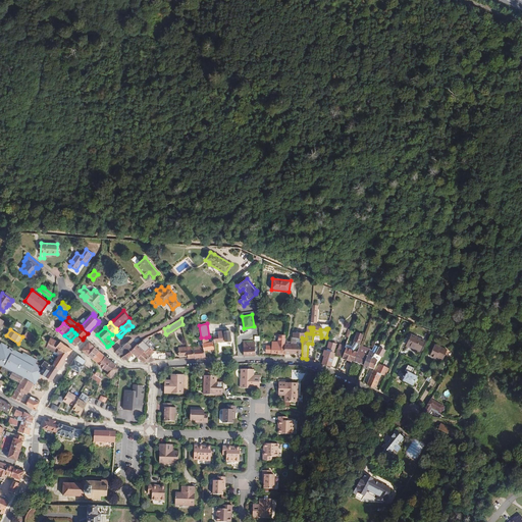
[(121,337),(129,330),(128,329),(120,336),(121,337)]
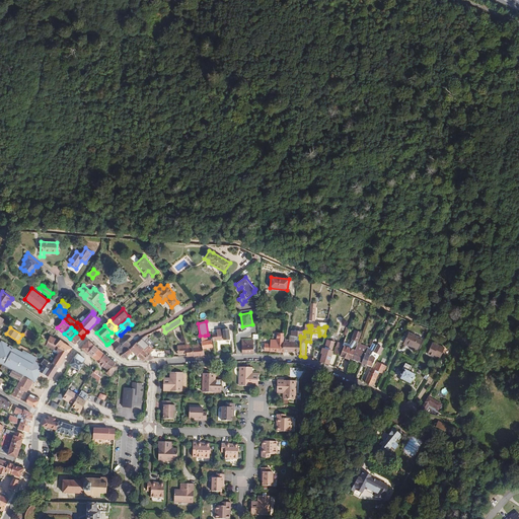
[(229,339),(228,328),(223,329),(222,329),(222,328),(212,329),(212,334),(213,341),(229,339)]
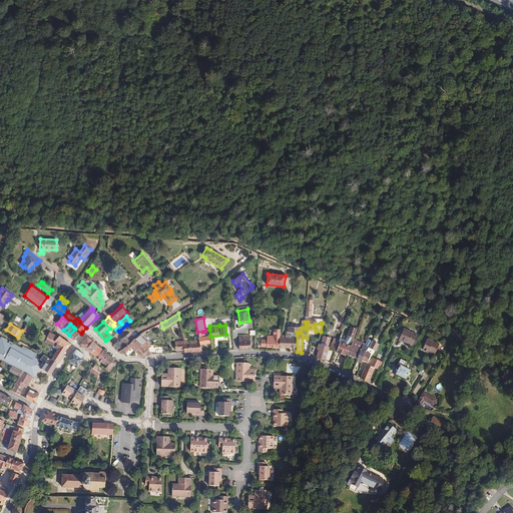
[(24,330),(31,339),(36,334),(28,326),(24,330)]
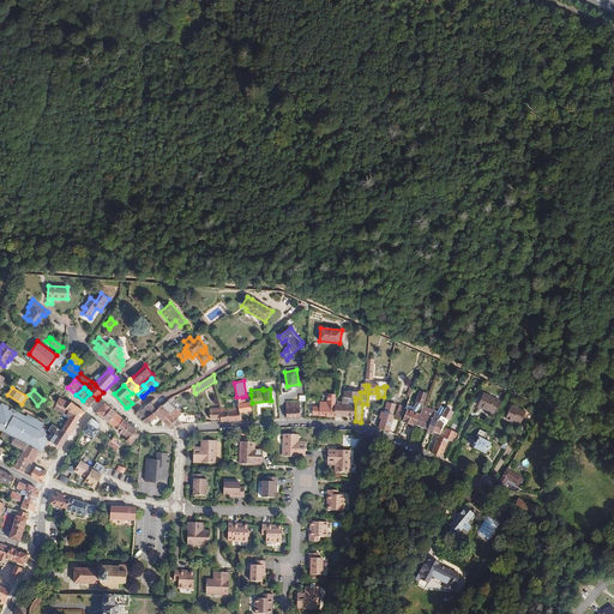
[(428,393),(420,390),(416,401),(425,404),(428,393)]
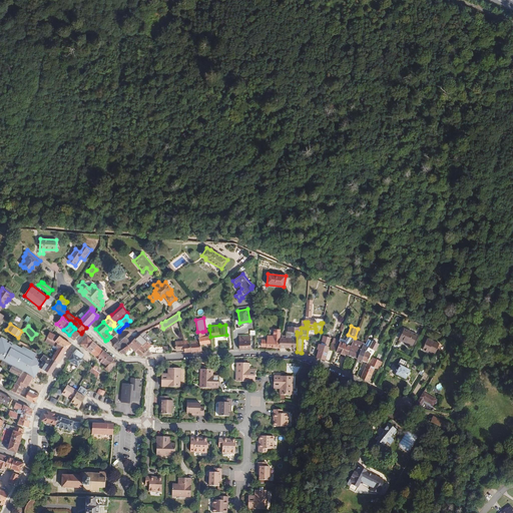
[(74,341),(81,334),(75,329),(69,335),(70,336),(74,341)]
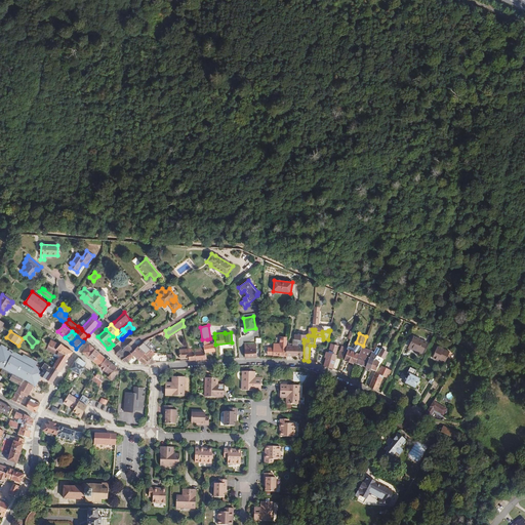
[(413,336),(409,347),(422,353),(428,342),(413,336)]
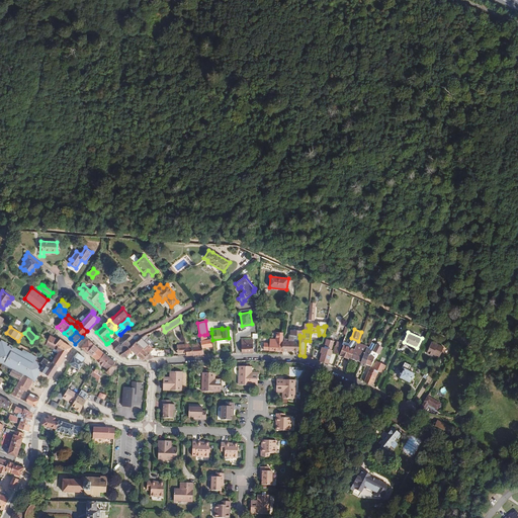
[(212,346),(210,339),(206,340),(206,337),(204,337),(204,335),(199,335),(200,339),(201,343),(202,348),(212,346)]
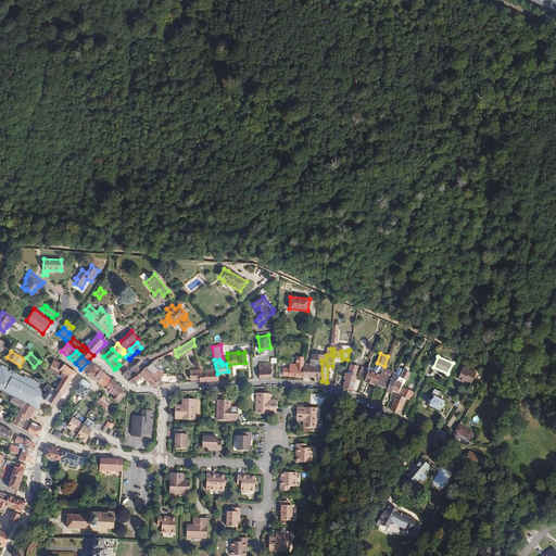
[(315,377),(316,361),(312,359),(311,359),(310,366),(303,365),(303,377),(315,377)]
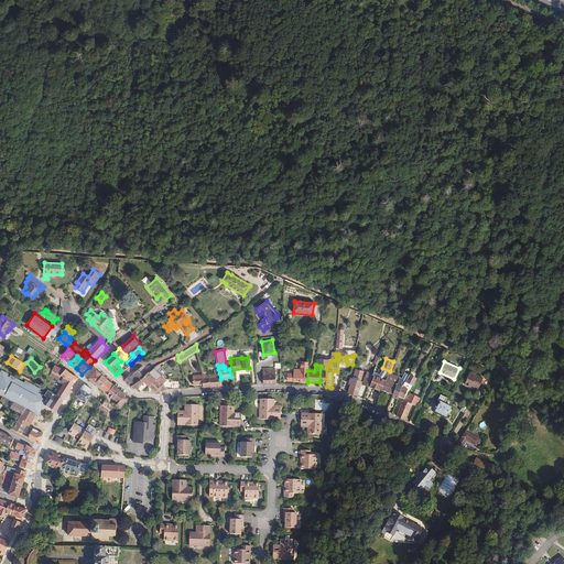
[(61,376),(64,370),(60,368),(58,369),(54,366),(52,370),(55,372),(57,373),(61,376)]
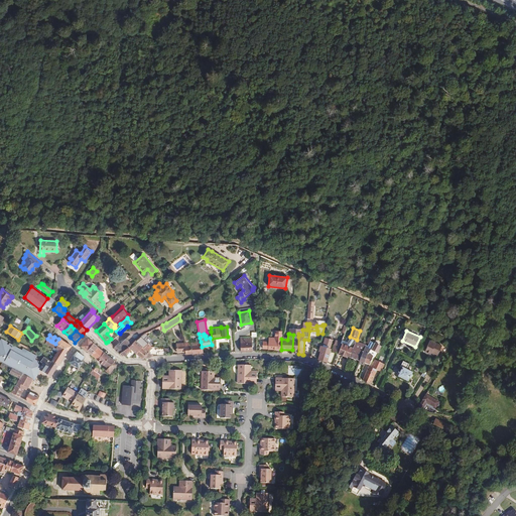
[(128,348),(135,340),(130,336),(122,343),(127,348),(128,348)]
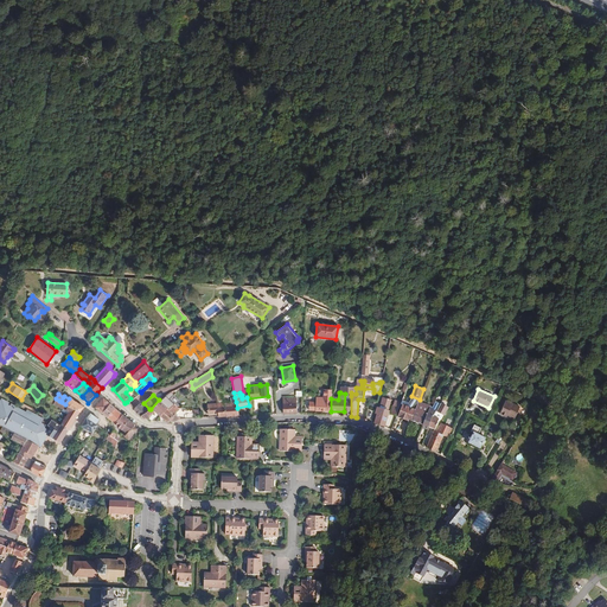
[(298,414),(296,396),(282,397),(283,414),(291,414),(298,414)]
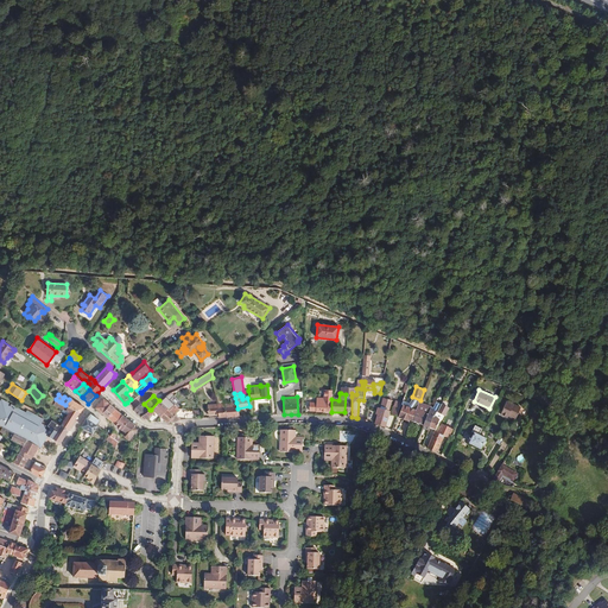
[(80,413),(84,409),(84,407),(70,398),(69,399),(65,405),(76,411),(80,413)]
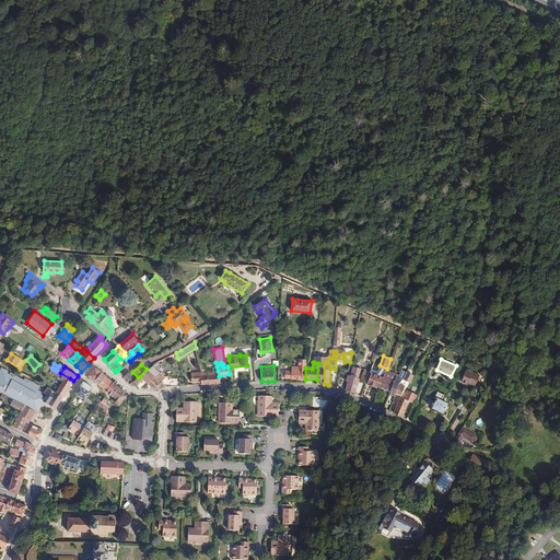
[(305,368),(305,366),(292,366),(291,371),(284,370),(284,378),(305,380),(305,368)]
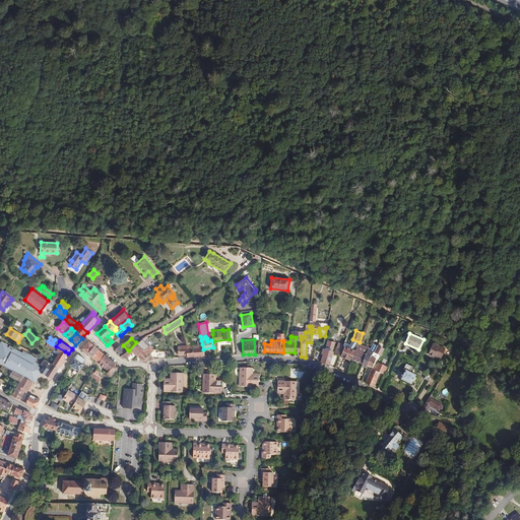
[(330,362),(332,356),(333,351),(332,351),(335,342),(328,340),(325,349),(323,348),(321,354),(323,355),(321,363),(329,366),(330,362)]
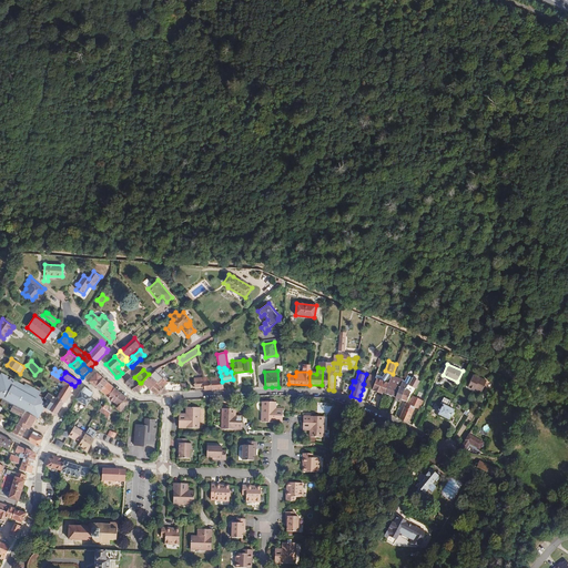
[(3,399),(16,381),(10,378),(9,379),(8,379),(8,377),(1,373),(0,375),(0,386),(1,387),(0,389),(0,397),(2,399),(3,399)]
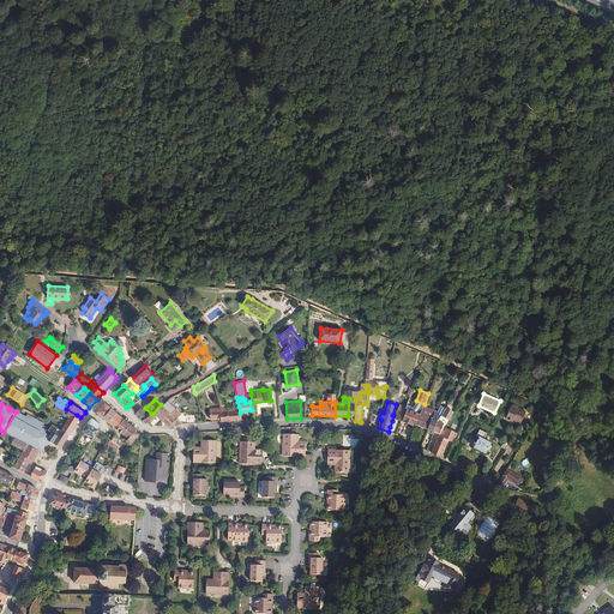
[(103,417),(112,408),(104,403),(97,411),(103,417)]
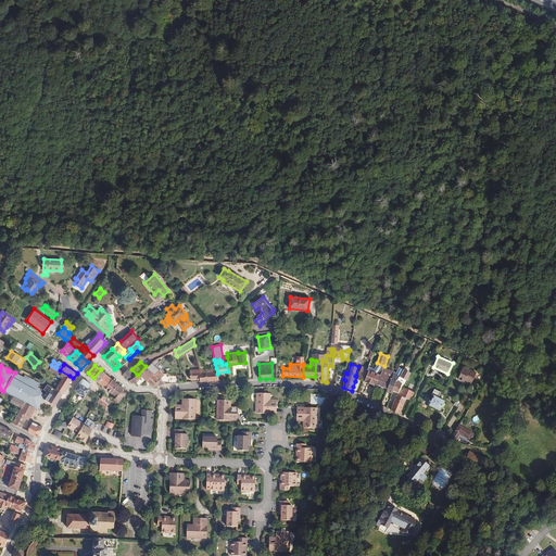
[(154,374),(149,368),(150,367),(148,365),(147,366),(146,366),(138,375),(137,375),(137,376),(128,381),(129,381),(130,382),(134,384),(135,384),(141,378),(140,377),(141,377),(147,381),(147,380),(154,374)]
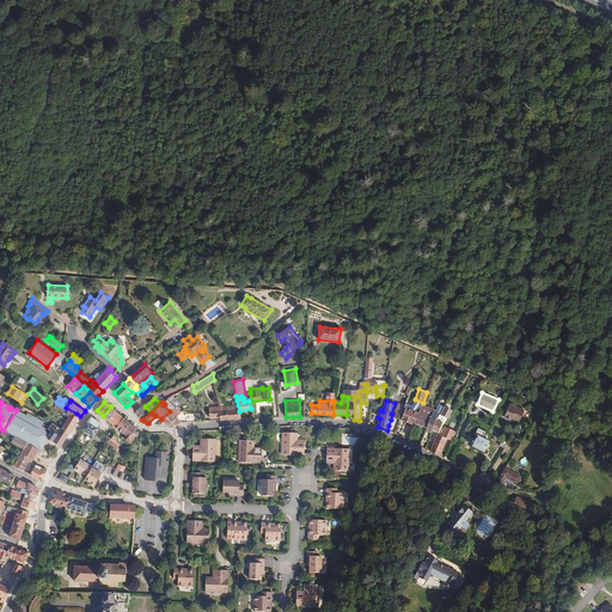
[(399,418),(404,407),(398,404),(393,416),(399,418)]
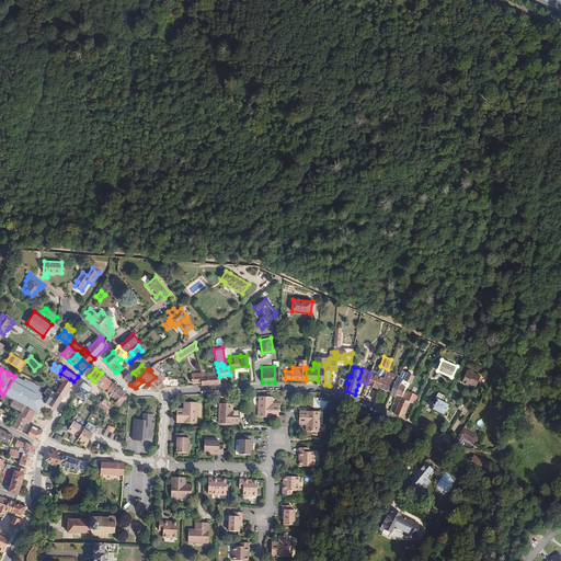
[(467,385),(468,382),(477,386),(481,376),(467,370),(461,382),(467,385)]
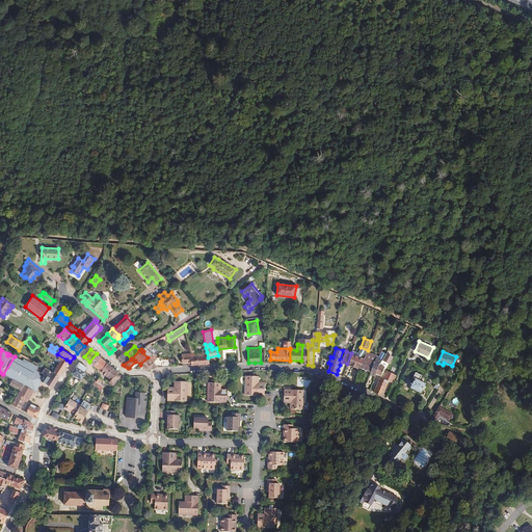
[(60,376),(70,362),(67,360),(57,354),(54,352),(52,356),(60,361),(53,372),(54,373),(60,377),(60,376)]
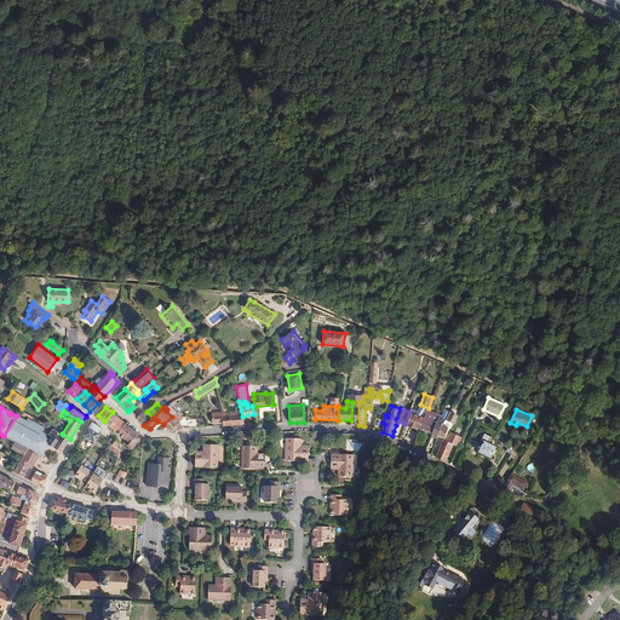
[(242,417),(241,411),(229,412),(230,425),(244,424),(242,417)]
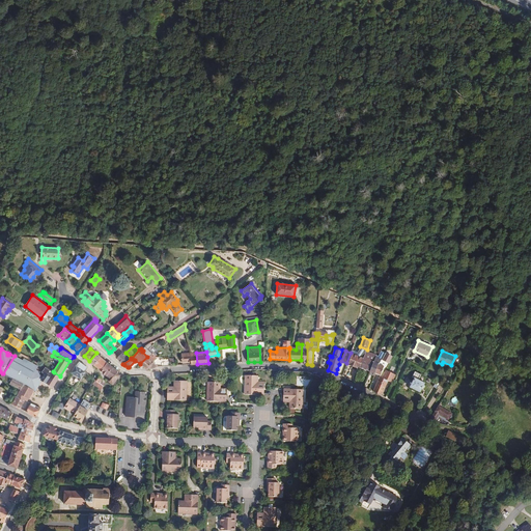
[(93,365),(101,357),(100,356),(96,353),(89,361),(93,365)]
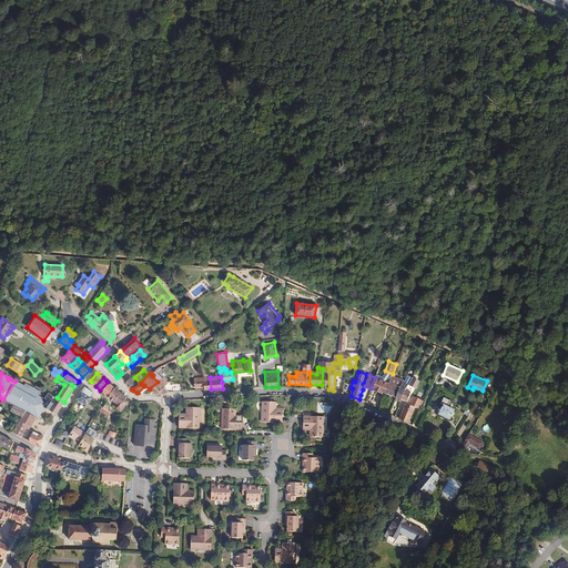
[(131,389),(140,384),(131,377),(124,384),(130,388),(131,389)]
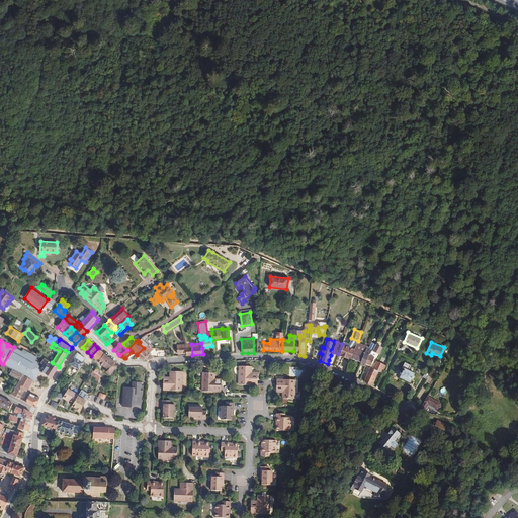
[(192,355),(191,344),(185,344),(186,346),(183,347),(183,345),(177,346),(178,354),(186,353),(187,356),(190,355),(192,355)]
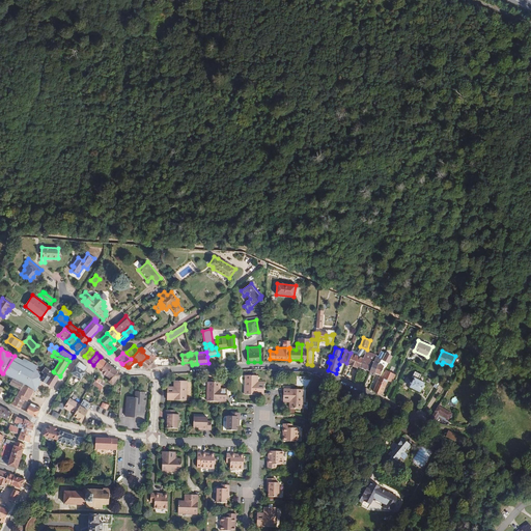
[(371,368),(373,362),(373,363),(376,356),(376,355),(371,353),(370,354),(368,360),(363,359),(360,368),(369,372),(371,368)]
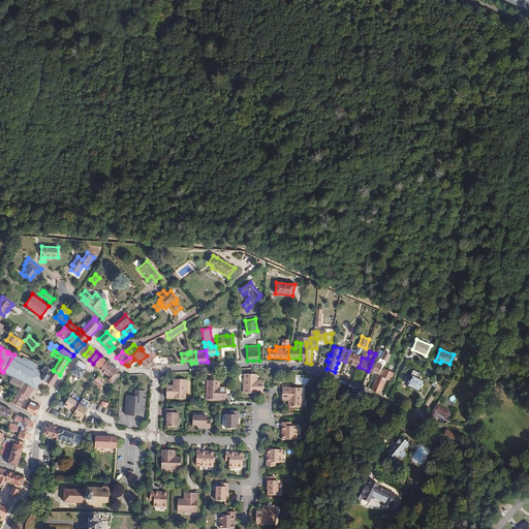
[(156,364),(154,362),(155,360),(157,358),(155,355),(152,352),(148,355),(147,355),(139,362),(139,363),(145,368),(154,367),(156,365),(157,364),(156,364)]
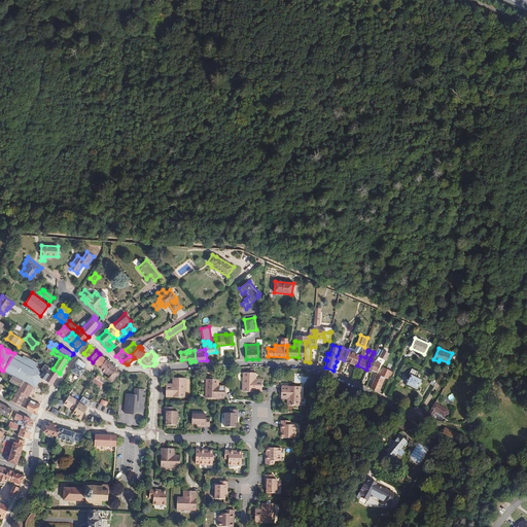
[(354,366),(355,363),(356,364),(359,356),(349,352),(346,362),(354,366)]
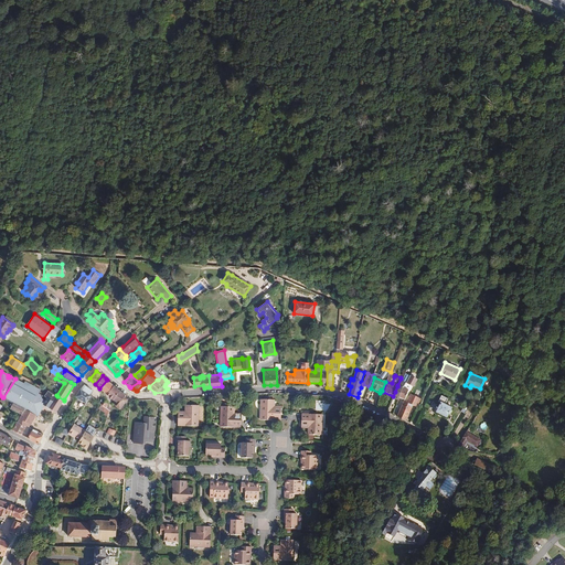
[(41,403),(43,398),(42,398),(43,396),(39,394),(40,392),(29,386),(28,388),(24,386),(24,384),(16,379),(3,397),(7,400),(18,406),(24,409),(31,413),(32,411),(36,413),(41,403)]
